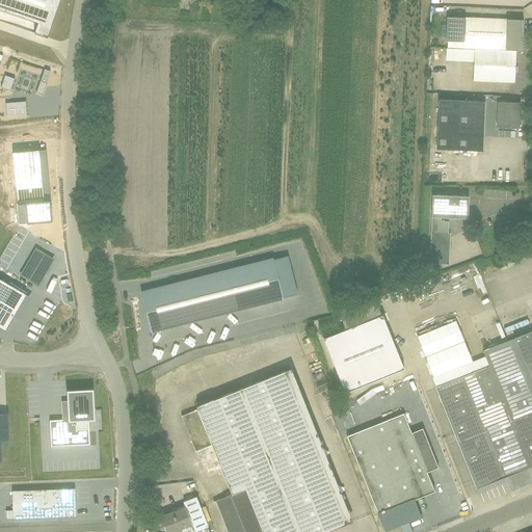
[(34,34),(48,38),(61,0),(0,0),(0,10),(38,24),(34,34)]
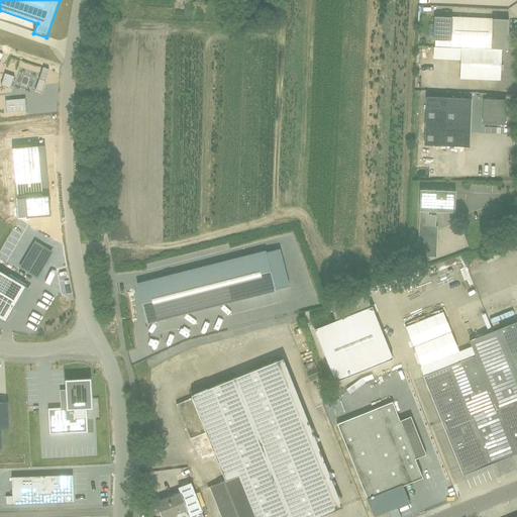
[(433,46),(461,47),(460,79),(500,80),(501,49),(508,49),(509,19),(434,16),(433,46)]
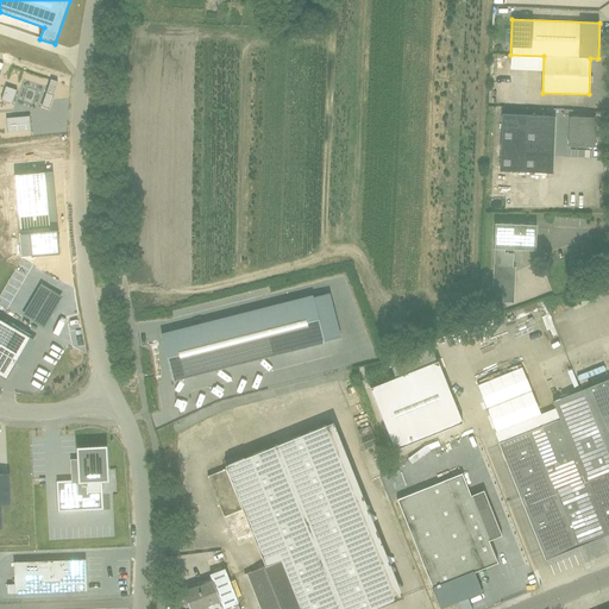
[(51,80),(43,106),(49,108),(57,82),(51,80)]
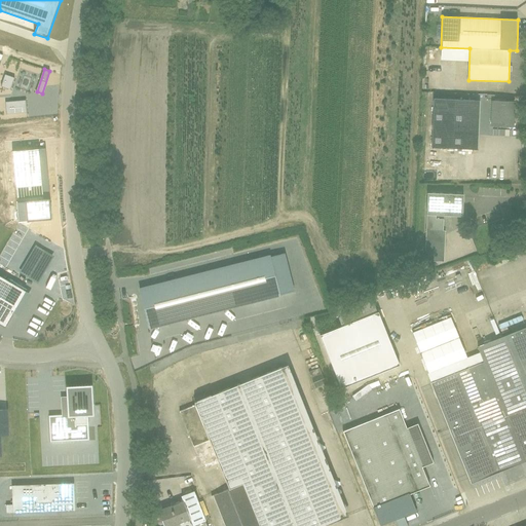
[(5,75),(1,86),(10,89),(14,78),(5,75)]
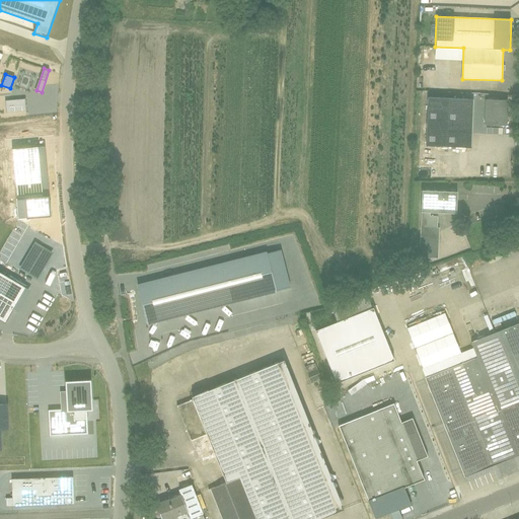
[(25,99),(6,100),(7,113),(26,112),(25,99)]
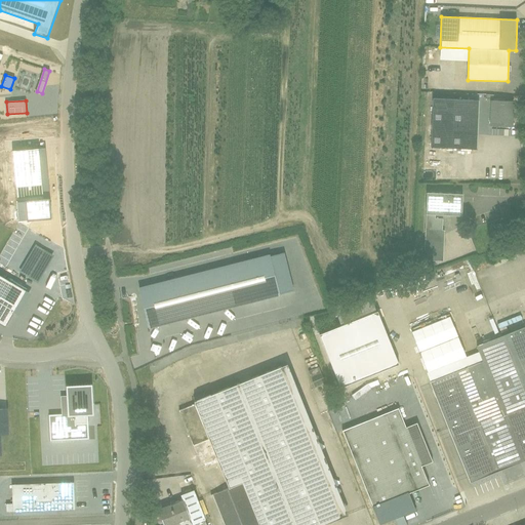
[(478,104),(433,101),(430,149),(475,152),(478,104)]
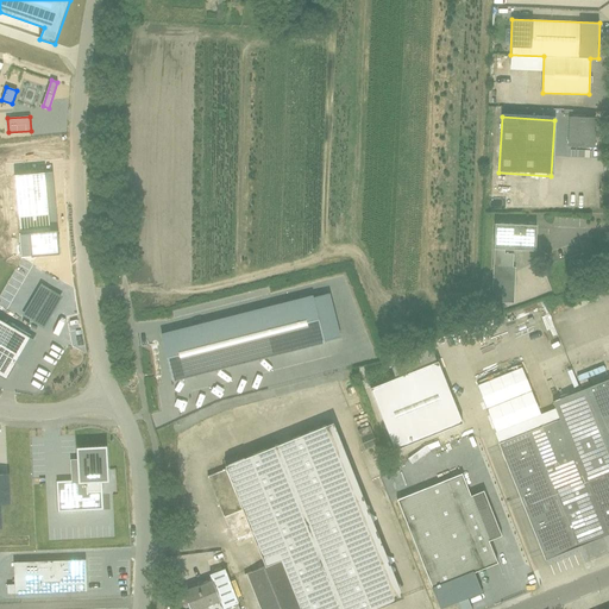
[(569,121),(567,148),(595,149),(596,123),(569,121)]
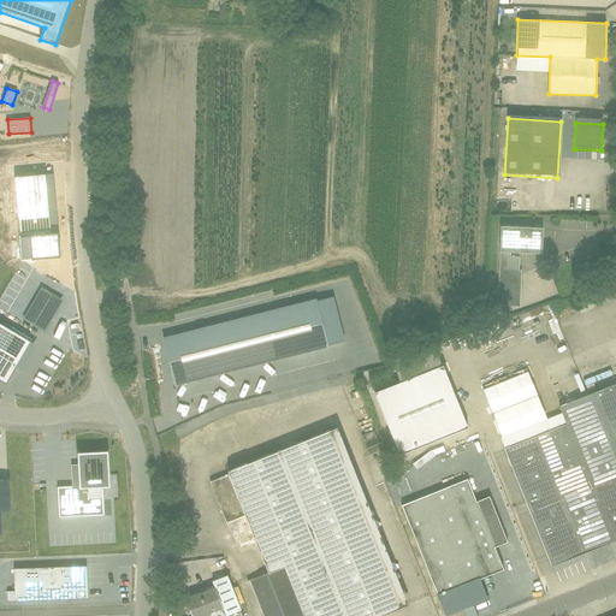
[(15,178),(23,259),(60,256),(58,232),(52,232),(46,175),(15,178)]
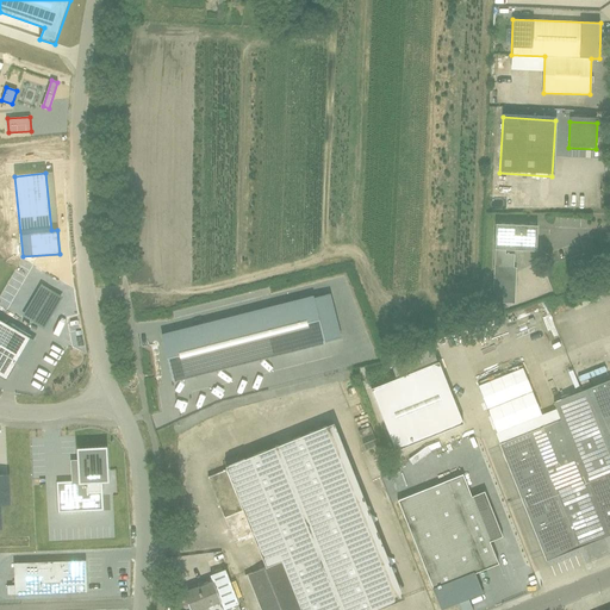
[(536,229),(496,229),(496,254),(506,254),(536,254),(536,229)]
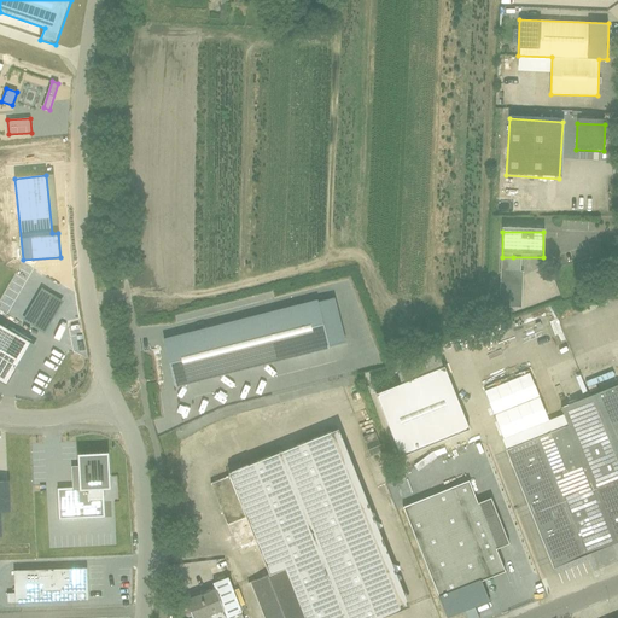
[(500,308),(523,309),(525,273),(522,273),(523,261),(513,261),(513,257),(502,257),(500,308)]
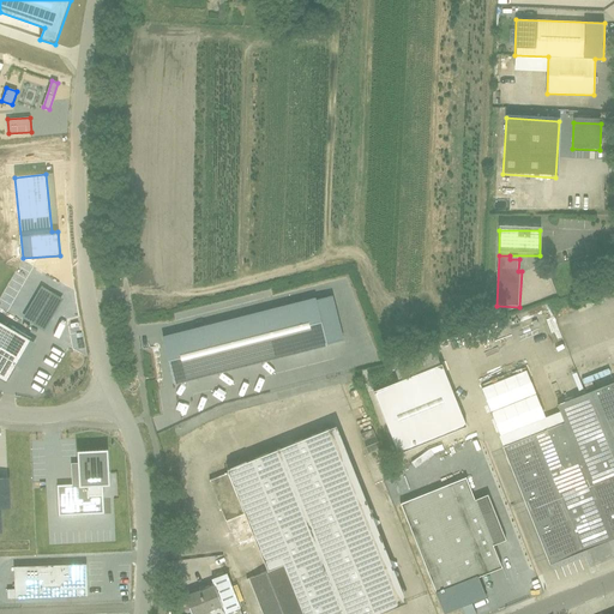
[(315,295),(162,332),(174,385),(327,345),(315,295)]
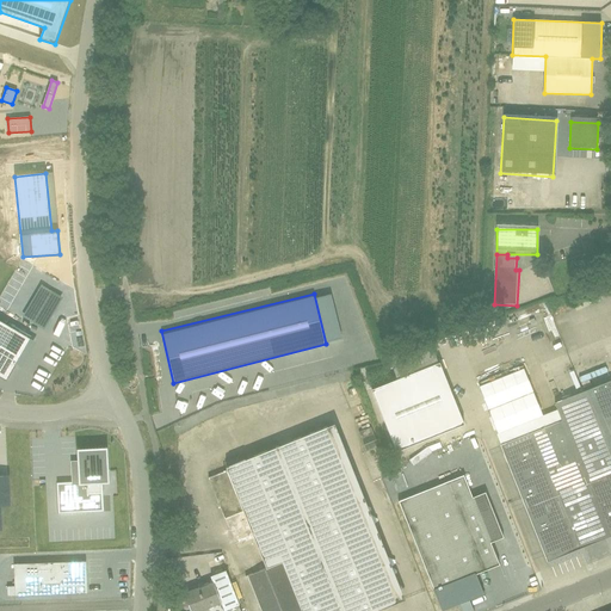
[(0,320),(0,375),(5,380),(30,339),(0,320)]
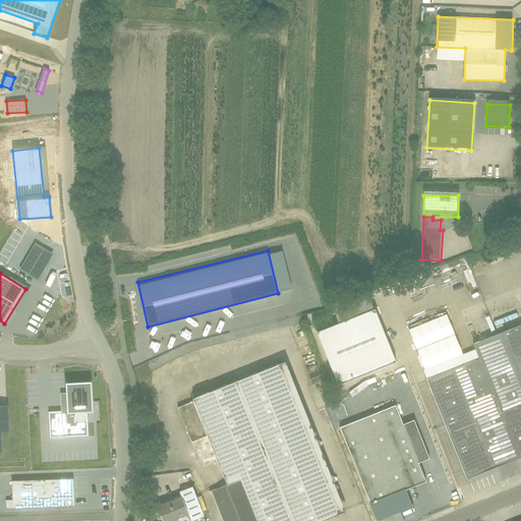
[(377,313),(319,336),(339,388),(396,366),(377,313)]
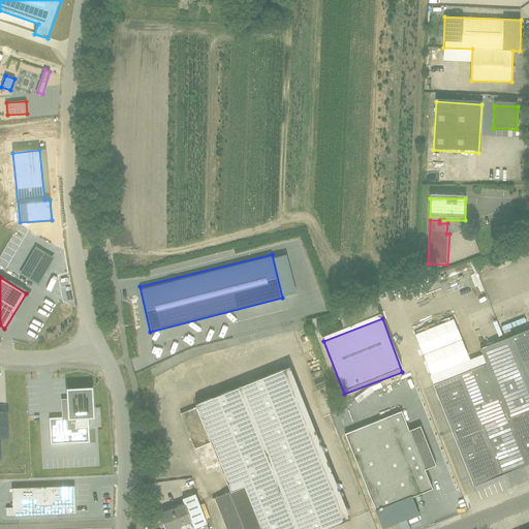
[(455,327),(418,341),(477,485),(528,464),(528,330),(506,339),(483,348),(487,358),(470,365),(455,327)]
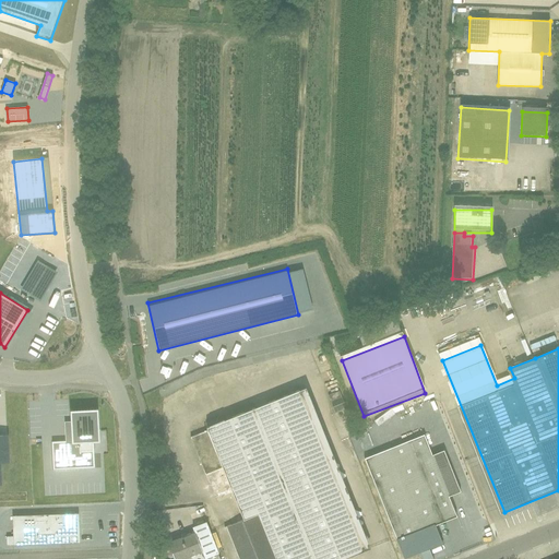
[(300,399),(210,435),(244,523),(233,527),(244,558),(349,558),(360,555),(300,399)]
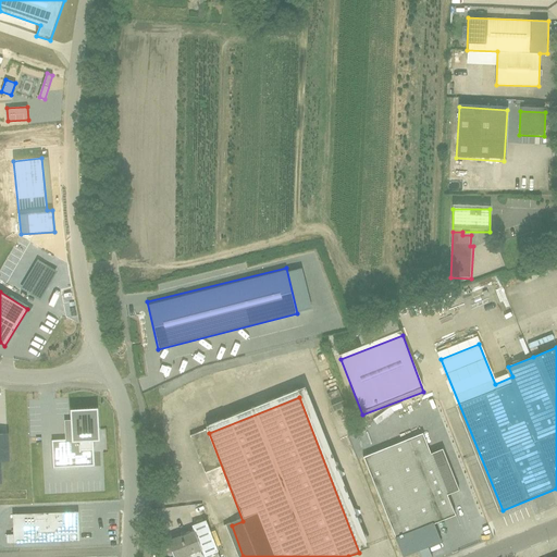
[(52,438),(53,467),(94,465),(91,440),(101,440),(99,408),(72,410),(73,437),(52,438)]
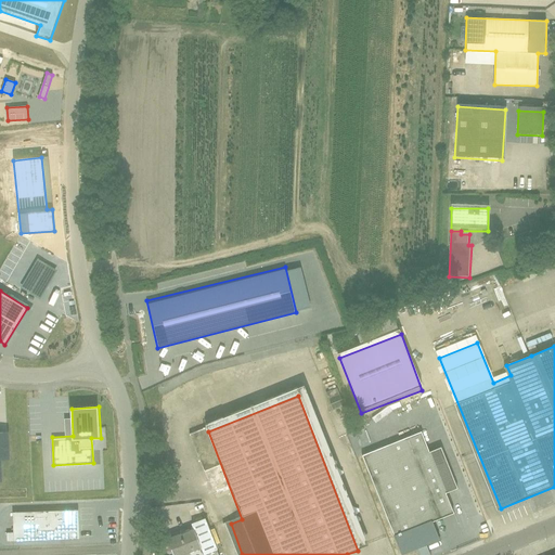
[(11,465),(9,437),(0,437),(0,486),(2,486),(1,466),(11,465)]
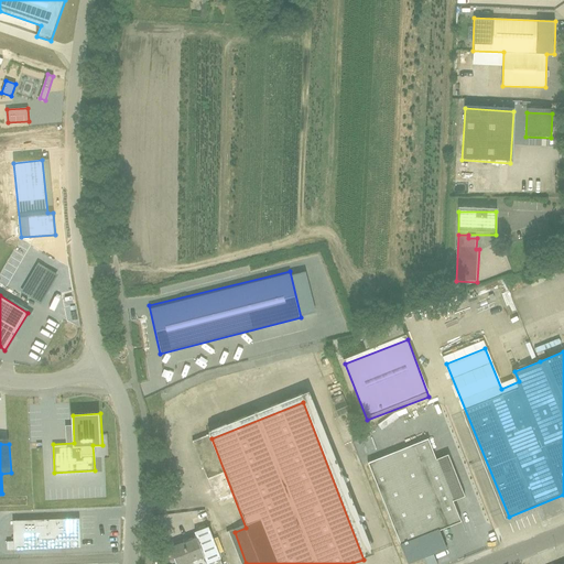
[(425,444),(370,466),(409,563),(443,550),(435,531),(456,522),(449,505),(462,500),(445,459),(433,464),(425,444)]
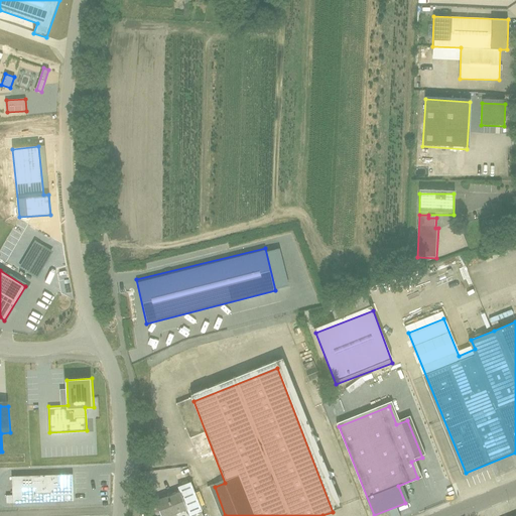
[(74,502),(73,476),(11,477),(12,503),(74,502)]
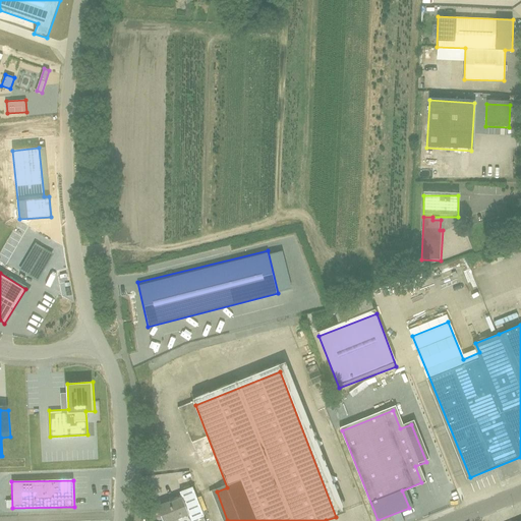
[(179,491),(181,497),(188,514),(191,520),(205,516),(192,486),(179,491)]
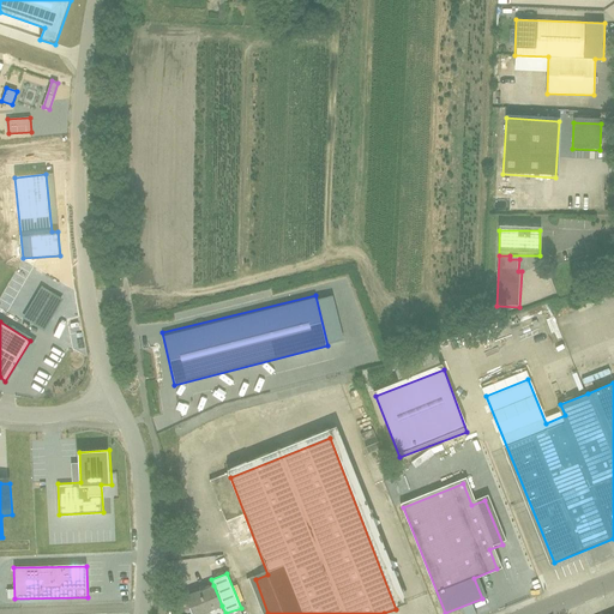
[(185,597),(191,613),(200,613),(202,613),(222,606),(214,585),(185,597)]
